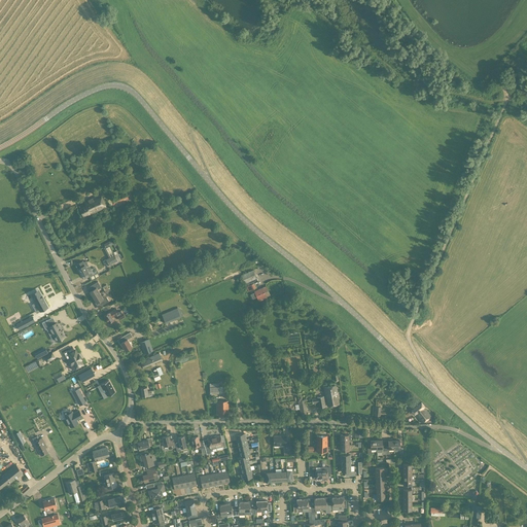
[(110,199),(113,205),(133,197),(130,190),(110,199)]
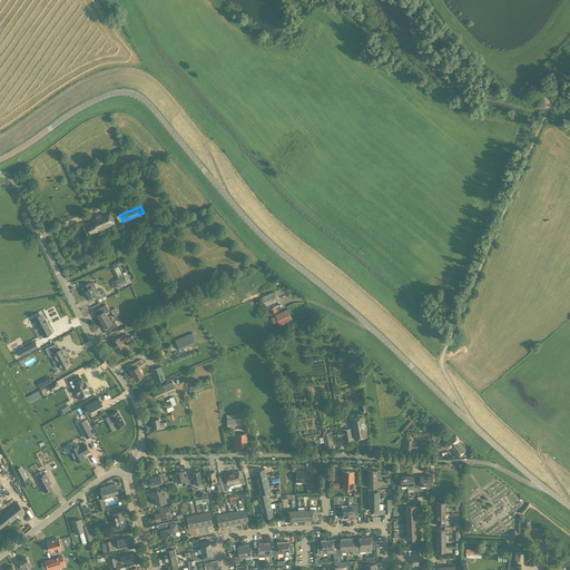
[(95,233),(115,224),(109,210),(95,216),(96,218),(91,219),(94,223),(86,226),(89,234),(95,232),(95,233)]
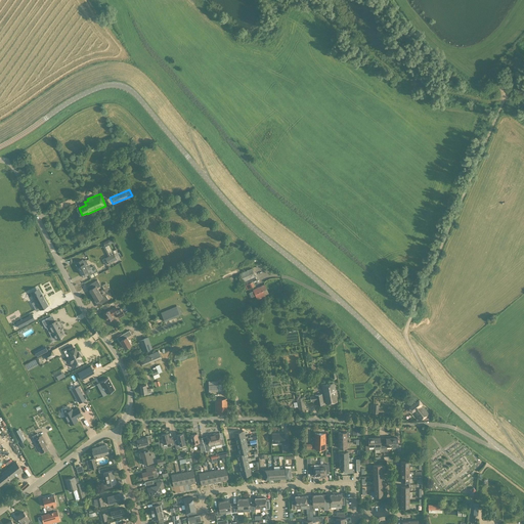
[(104,265),(107,263),(117,259),(114,253),(108,244),(112,243),(111,238),(103,243),(104,245),(102,246),(107,256),(101,259),(104,265)]
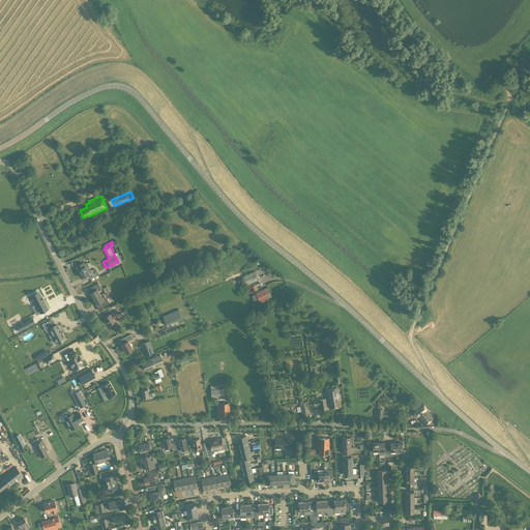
[(95,275),(92,269),(91,270),(91,269),(90,269),(87,262),(84,264),(83,262),(77,266),(79,270),(78,271),(80,273),(82,277),(87,275),(89,278),(95,275)]
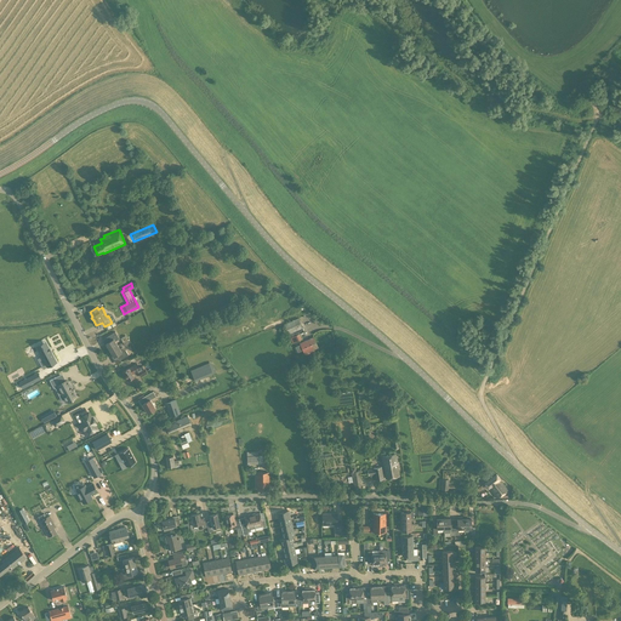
[(305,332),(298,318),(284,324),(289,335),(290,334),(291,336),(290,336),(291,337),(290,339),(292,343),(294,343),(302,340),(300,334),(305,332)]
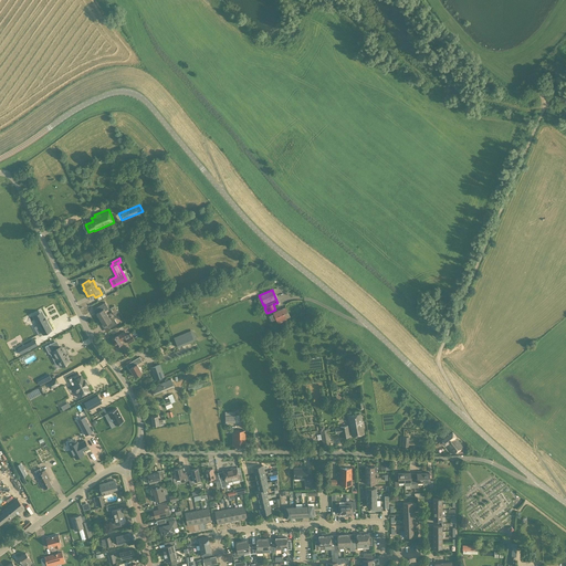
[(96,313),(100,320),(107,315),(105,311),(108,308),(105,303),(97,306),(101,311),(96,313)]
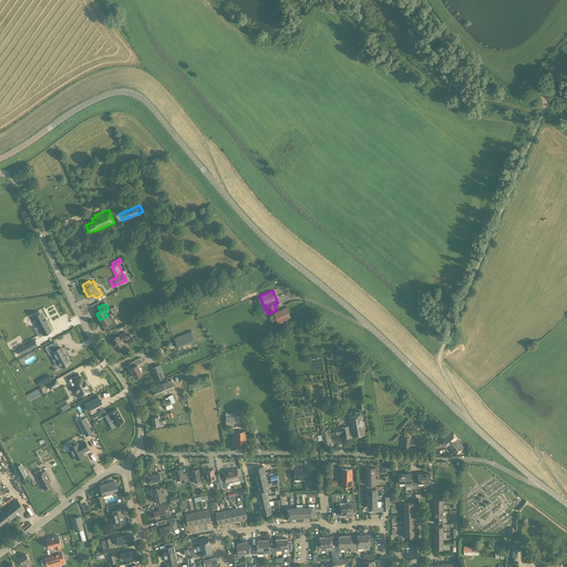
[(290,317),(287,308),(274,313),(278,323),(287,320),(287,319),(290,317)]
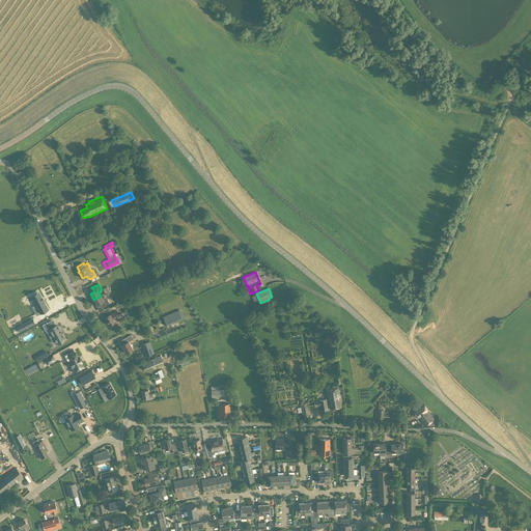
[(38,291),(31,296),(40,312),(48,309),(38,291)]
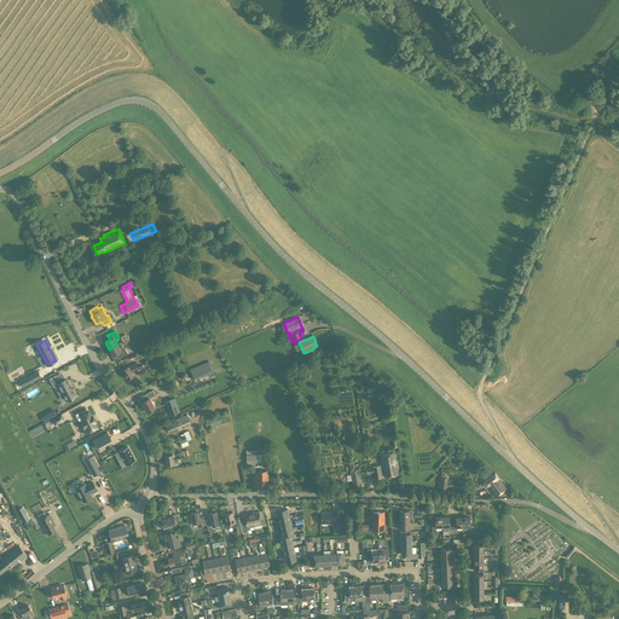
[(122,347),(120,348),(117,345),(109,350),(111,353),(114,356),(116,354),(120,359),(128,353),(125,348),(123,350),(122,347)]
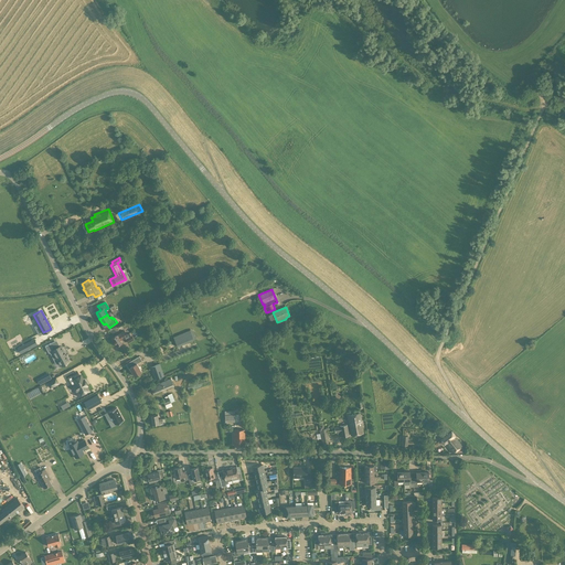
[(178,347),(194,340),(190,330),(173,337),(178,347)]
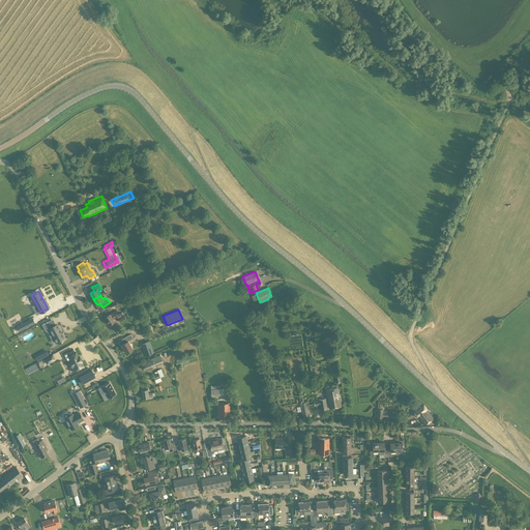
[(117,317),(118,318),(122,315),(121,313),(119,314),(117,311),(114,313),(110,315),(105,317),(109,325),(114,322),(113,319),(116,317),(117,317)]
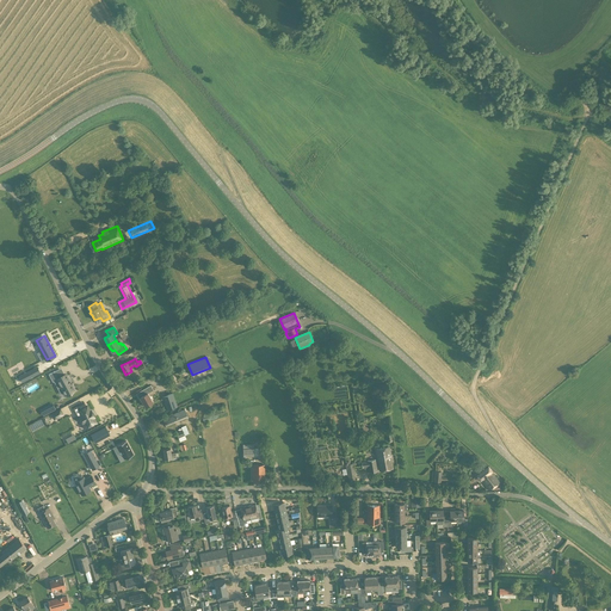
[(31,369),(18,376),(22,382),(35,376),(31,369)]
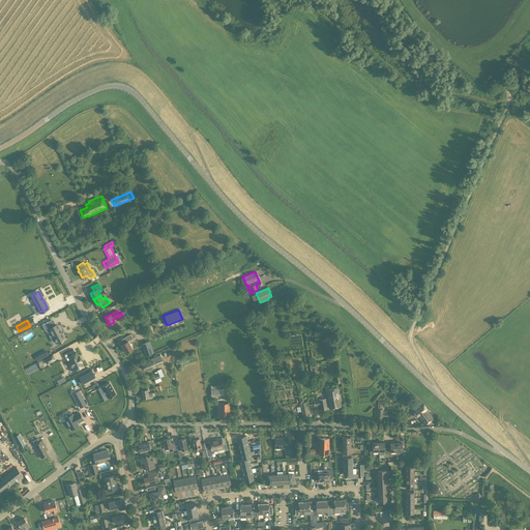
[(48,322),(42,325),(46,331),(47,330),(50,329),(50,330),(54,337),(56,342),(57,343),(61,341),(63,340),(63,339),(64,339),(63,335),(61,332),(62,332),(61,330),(60,330),(57,325),(56,325),(51,328),(48,322)]
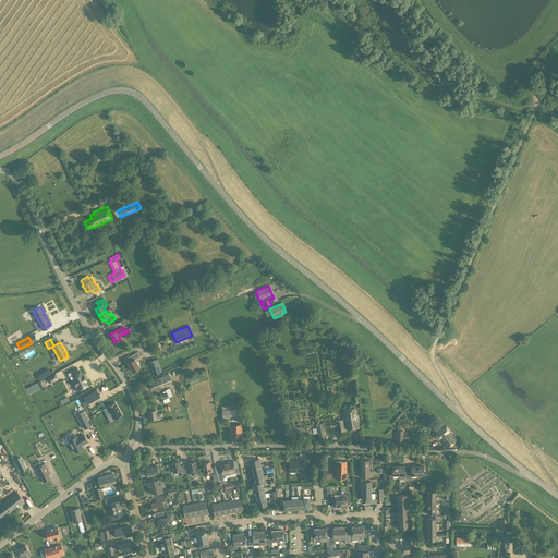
[(135,359),(140,356),(137,352),(129,356),(131,361),(128,363),(132,372),(140,367),(135,359)]
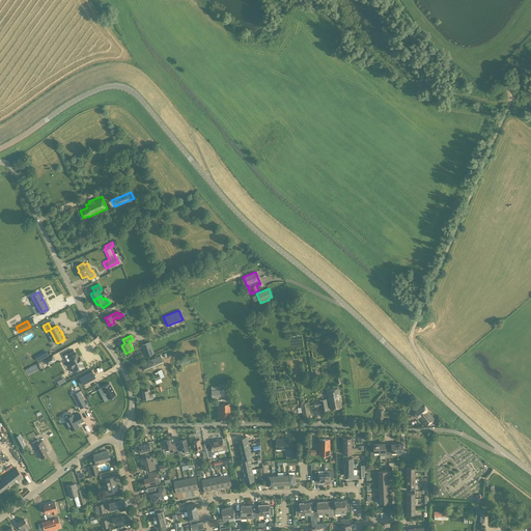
[(155,354),(149,341),(141,344),(145,357),(155,354)]
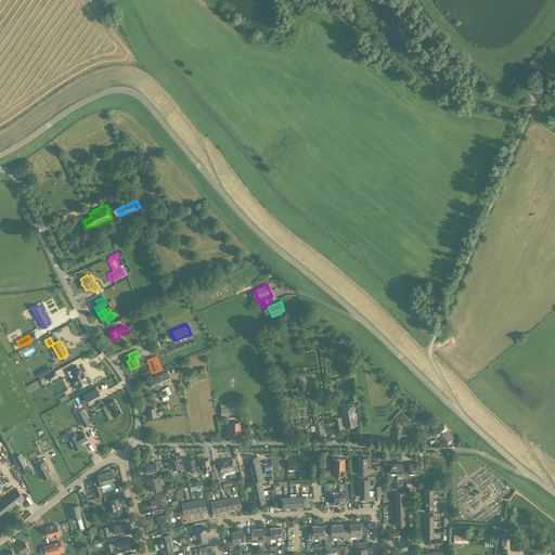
[(82,372),(81,373),(79,369),(78,369),(76,365),(71,369),(75,377),(72,378),(75,384),(74,385),(76,389),(80,387),(84,386),(84,387),(87,385),(87,384),(88,384),(85,379),(86,378),(82,372)]
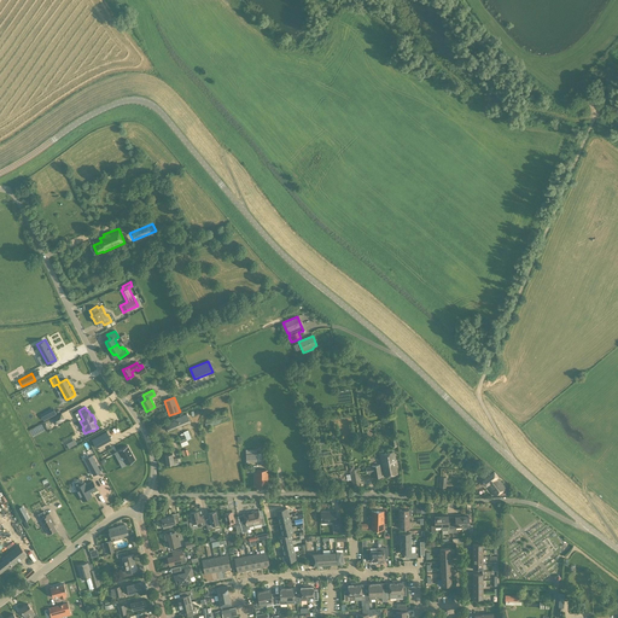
[(168,431),(191,421),(187,413),(164,423),(168,431)]
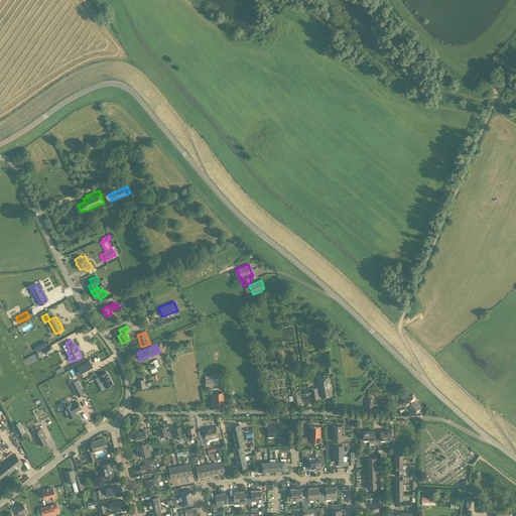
[(53,350),(51,346),(42,350),(45,355),(53,350)]
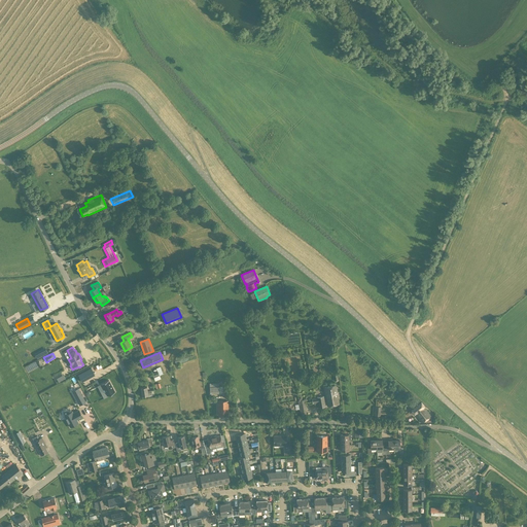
[(95,375),(91,369),(78,375),(81,381),(95,375)]
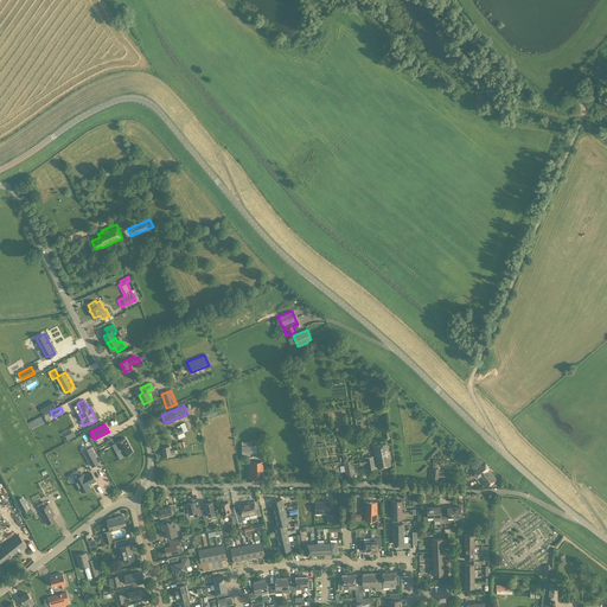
[(126,438),(116,442),(117,442),(125,455),(123,455),(125,457),(133,452),(126,439),(126,438)]
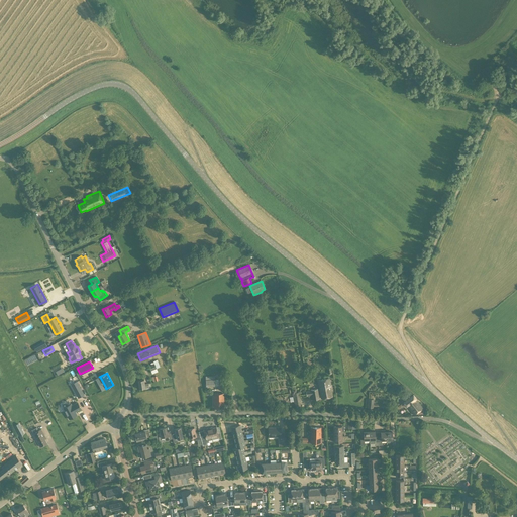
[(321,398),(332,396),(329,378),(318,380),(321,398)]
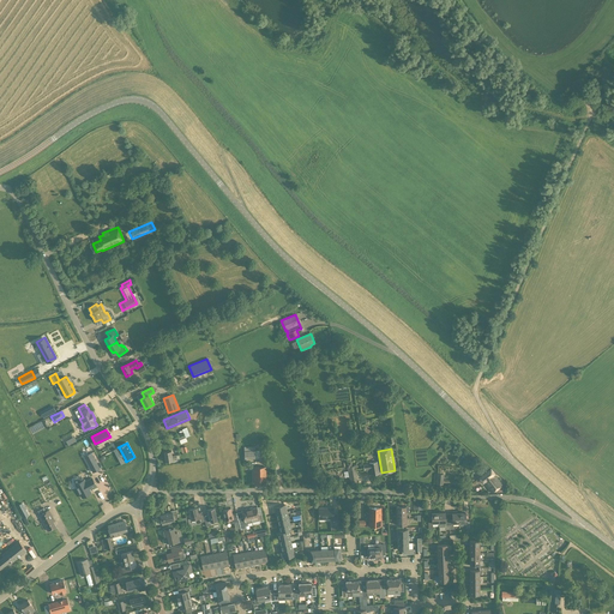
[(172,459),(176,459),(176,455),(172,456),(170,451),(163,452),(166,462),(173,461),(172,459)]
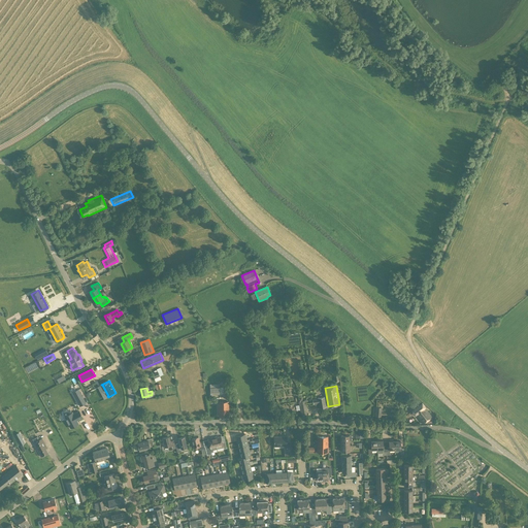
[(78,389),(72,392),(79,406),(86,402),(78,389)]
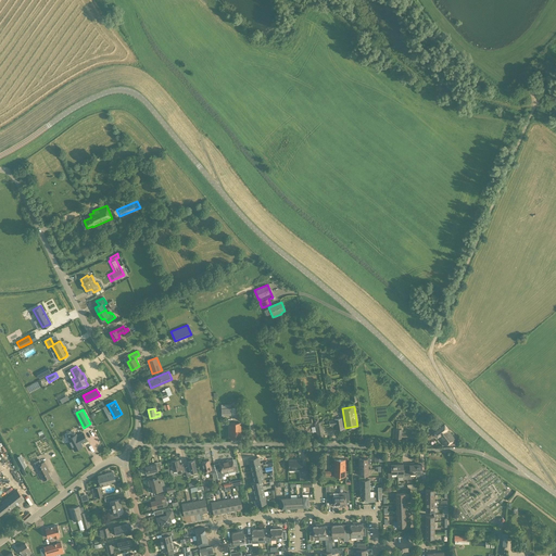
[(336,429),(343,428),(341,418),(328,420),(329,426),(335,425),(336,429)]
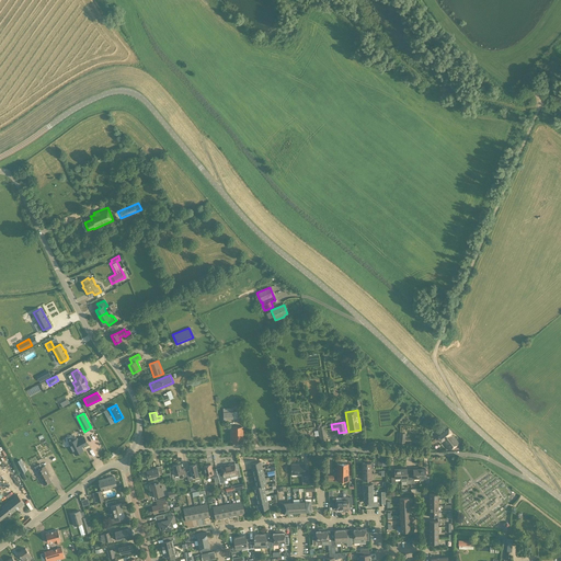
[(232,442),(243,442),(242,426),(231,426),(232,442)]
